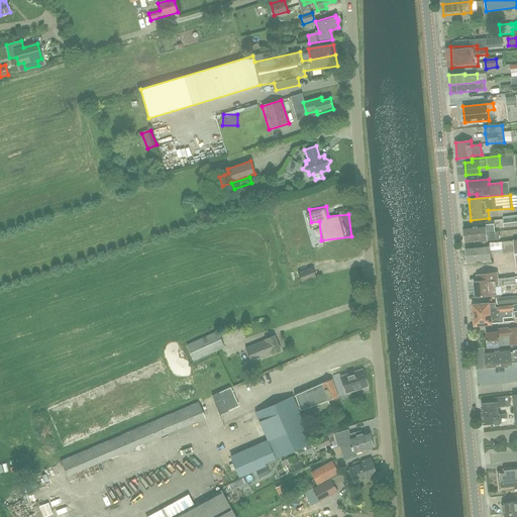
[(516,216),(503,219),(504,226),(514,224),(516,223),(516,216)]
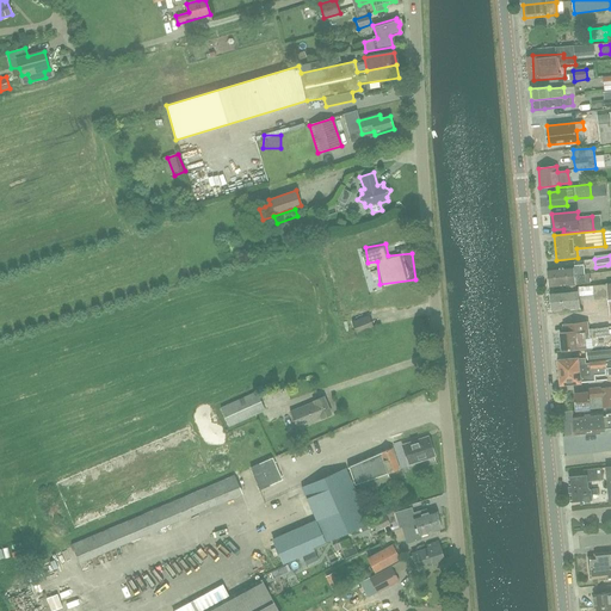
[(584,264),(574,265),(548,269),(550,288),(591,283),(590,273),(585,273),(584,264)]
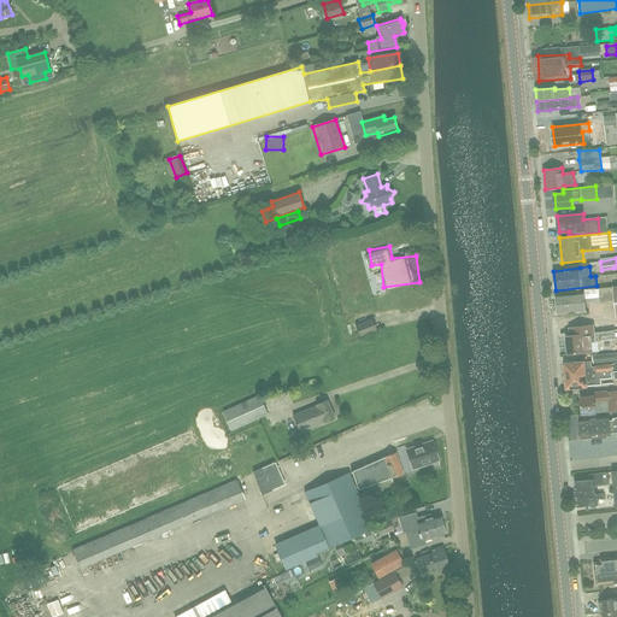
[(616,286),(613,287),(599,288),(600,303),(615,301),(616,317),(616,286)]
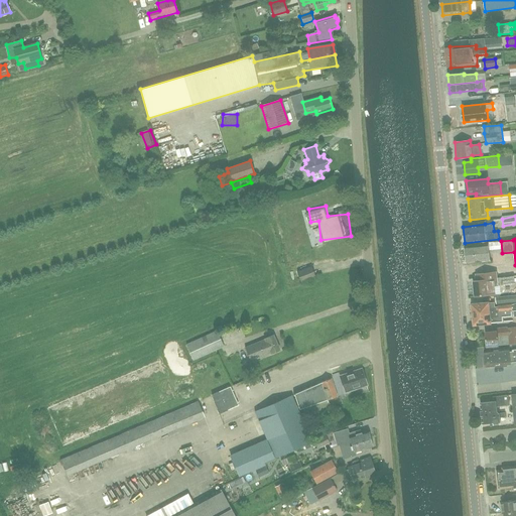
[(466,263),(490,261),(489,244),(465,246),(466,263)]
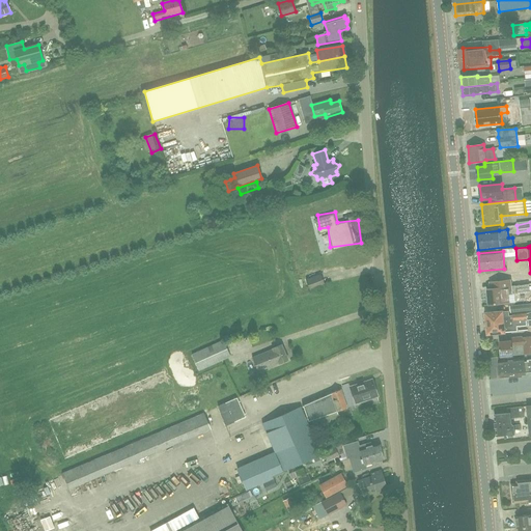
[(365,253),(346,257),(350,268),(368,262),(365,253)]
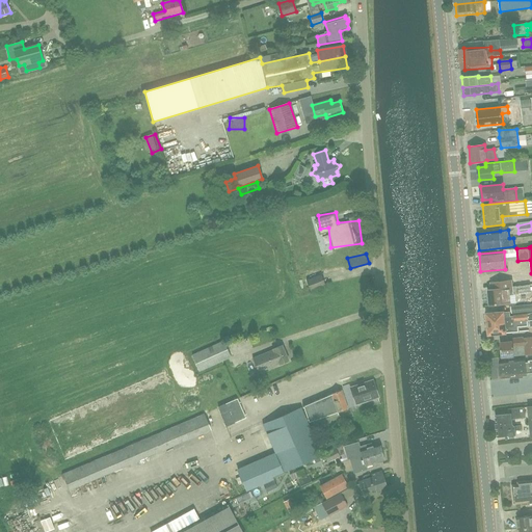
[(325,286),(321,274),(307,280),(311,291),(325,286)]
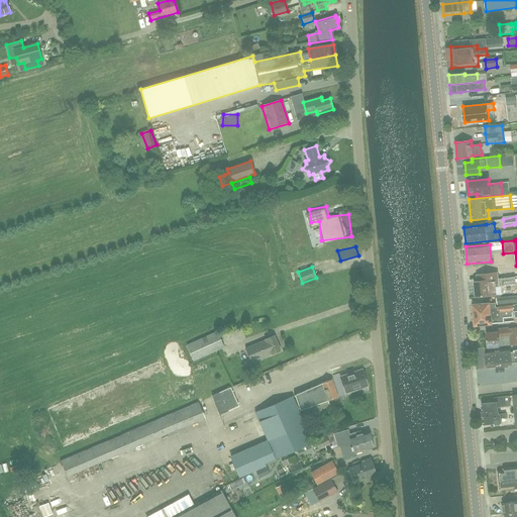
[(475,282),(477,297),(502,294),(501,286),(516,285),(515,277),(498,279),(497,273),(481,275),(477,276),(477,281),(475,282)]
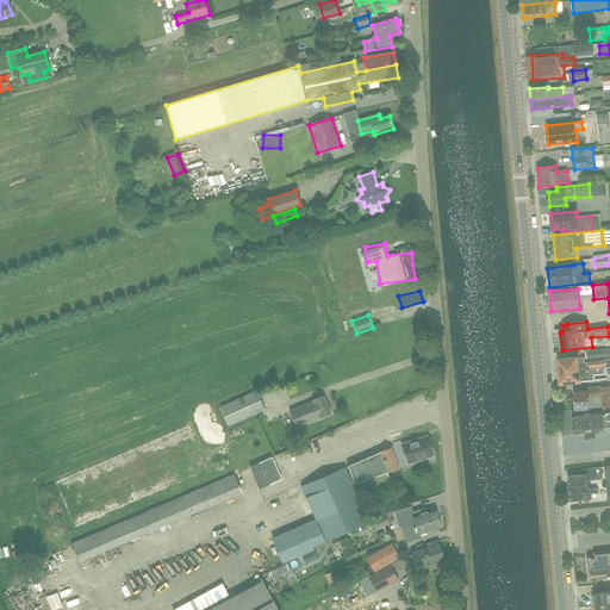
[(609,356),(609,349),(586,353),(586,360),(609,356)]
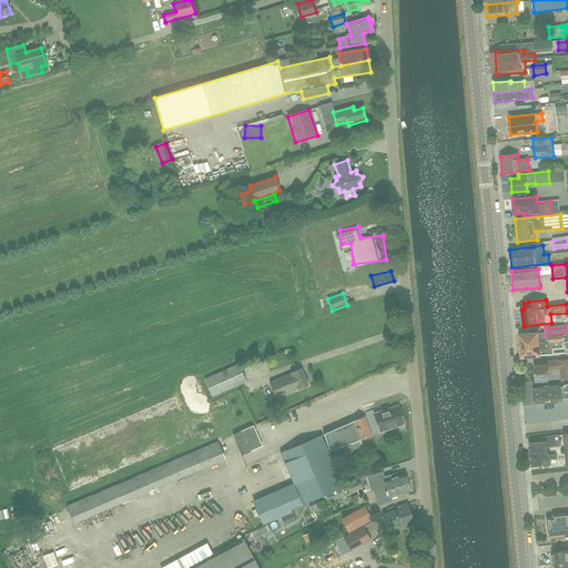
[(520,346),(554,343),(560,343),(564,342),(564,335),(549,336),(549,338),(545,338),(545,333),(519,335),(520,346)]
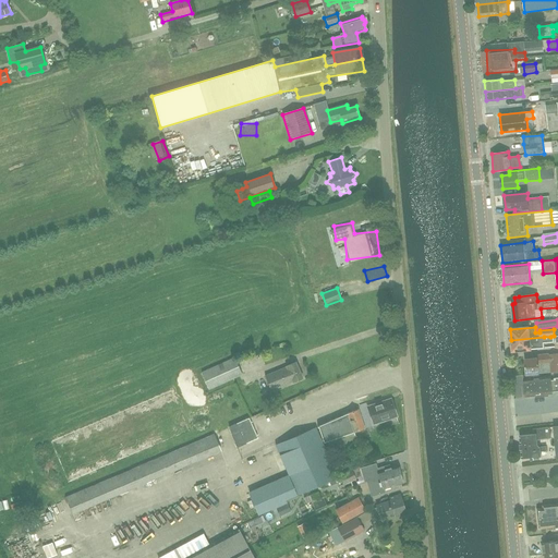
[(550,337),(544,337),(511,340),(512,352),(544,349),(543,343),(555,342),(554,336),(550,337)]
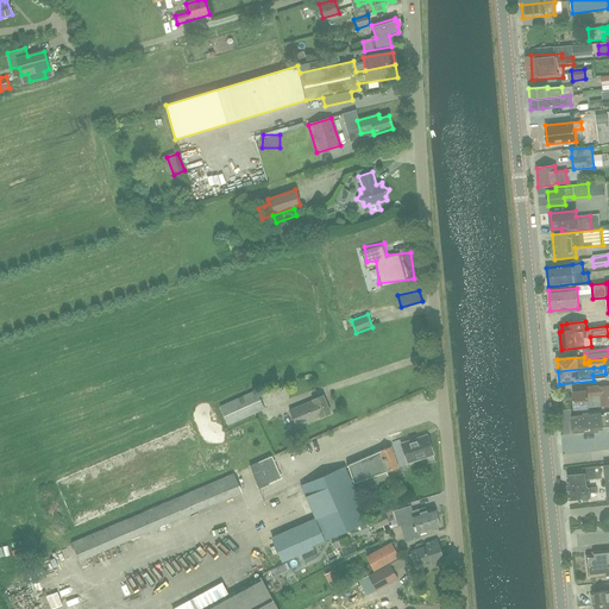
[(575,409),(608,405),(608,385),(581,389),(582,391),(573,393),(575,409)]
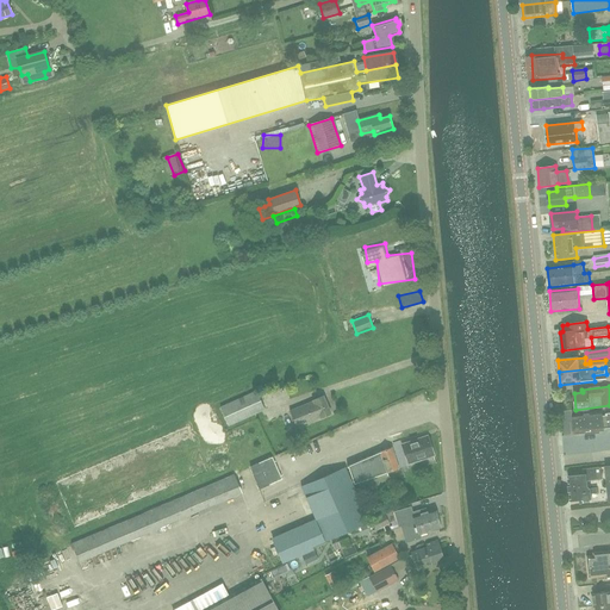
[(229,425),(265,410),(256,391),(221,408),(229,425)]
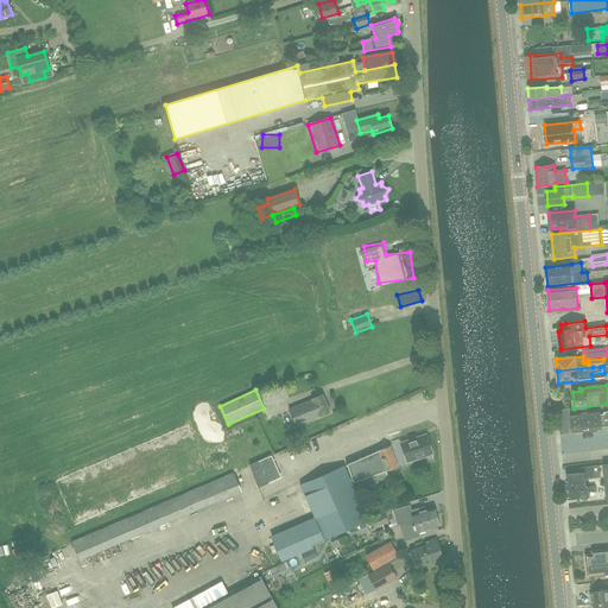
[(320,417),(329,413),(322,396),(312,399),(312,400),(289,410),(295,425),(318,416),(320,417)]
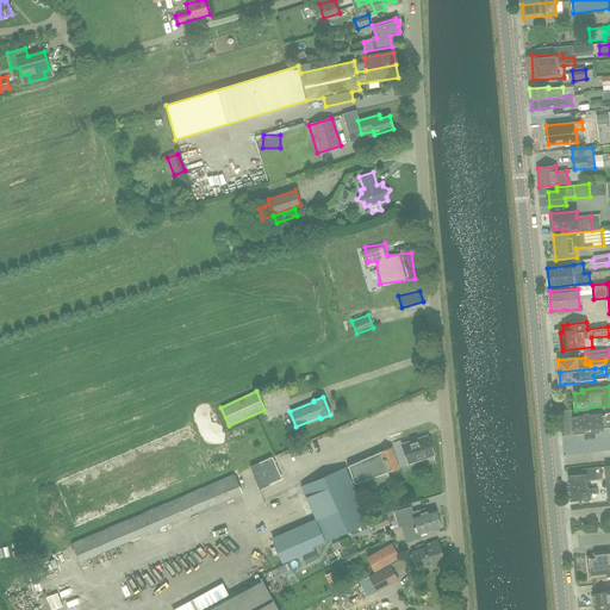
[(576,433),(576,434),(592,431),(592,434),(599,434),(599,431),(604,430),(604,429),(609,428),(609,412),(602,414),(602,411),(573,414),(574,428),(572,429),(572,431),(576,433)]
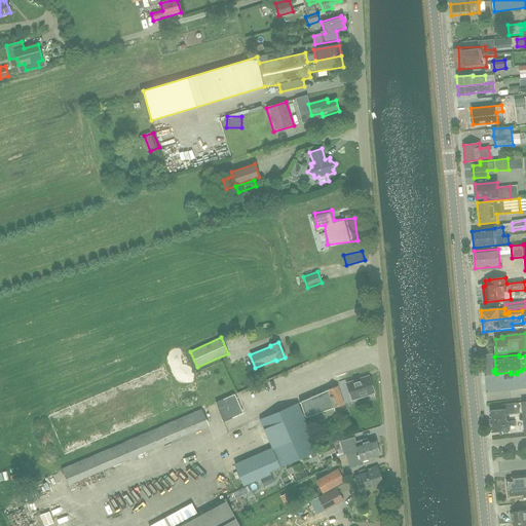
[(351,390),(357,403),(380,395),(376,382),(351,390)]
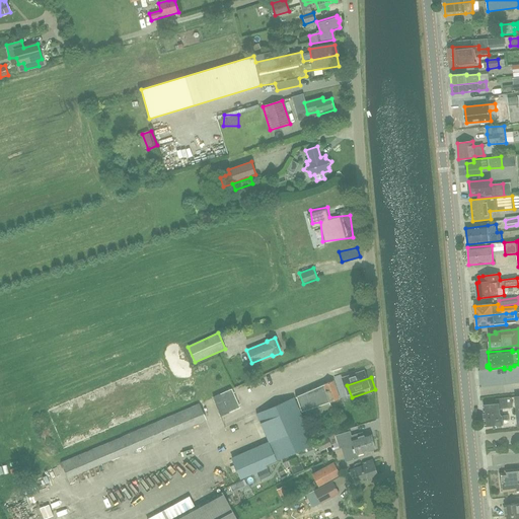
[(332,412),(328,402),(339,399),(332,381),(323,384),(296,396),(302,413),(304,411),(308,420),(321,415),(321,416),(332,412)]
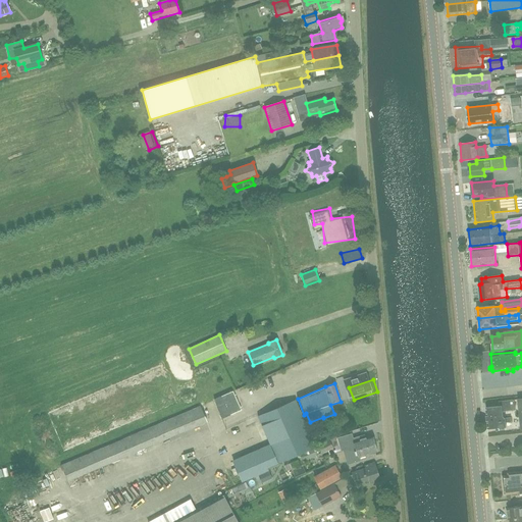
[(222,417),(229,414),(241,409),(231,392),(214,400),(222,417)]
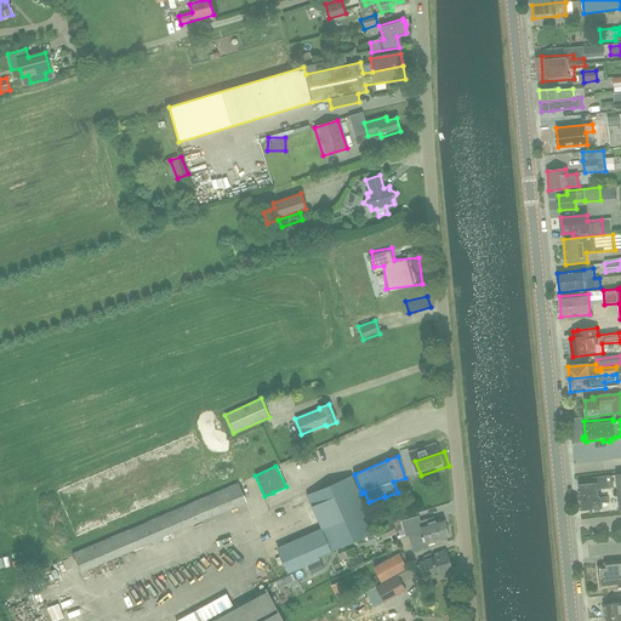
[(318,557),(330,551),(375,531),(351,476),(306,495),(324,537),(279,557),(286,574),(319,559),(318,557)]
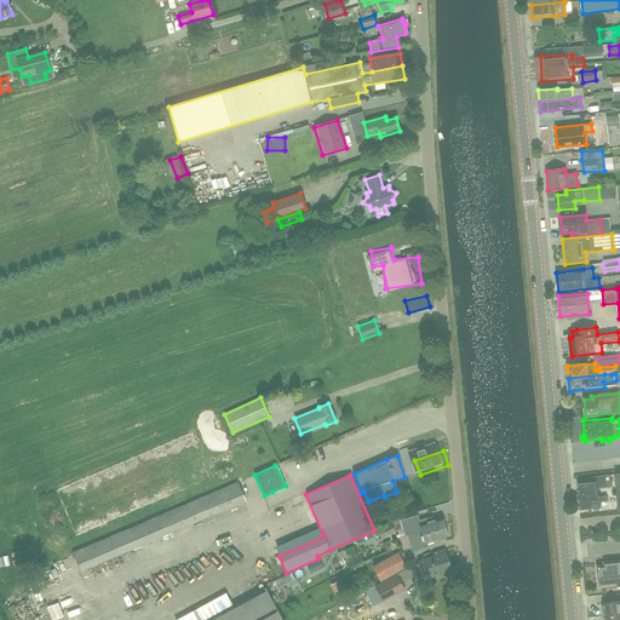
[(581,511),(591,510),(591,514),(602,512),(601,501),(608,501),(607,497),(600,497),(597,494),(597,488),(612,486),(610,475),(593,476),(595,482),(578,484),(581,511)]
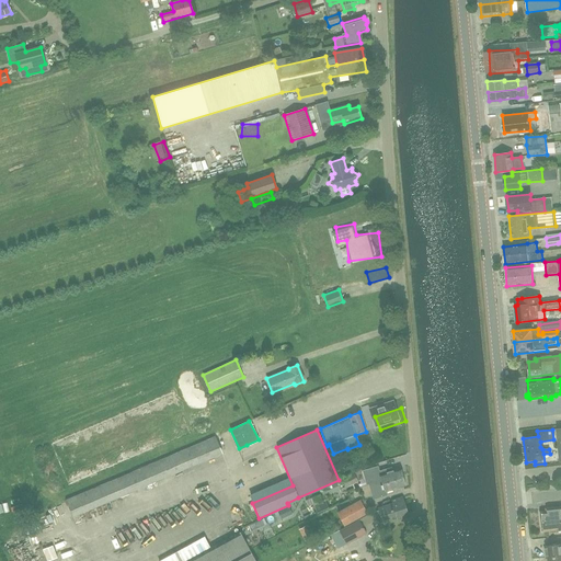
[(72,517),(222,453),(215,436),(66,501),(72,517)]
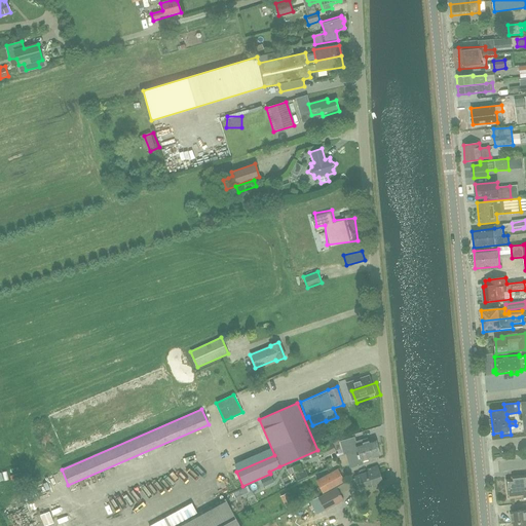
[(336,451),(334,448),(340,446),(352,443),(350,436),(338,439),(338,440),(331,443),(320,448),(325,457),(336,451)]
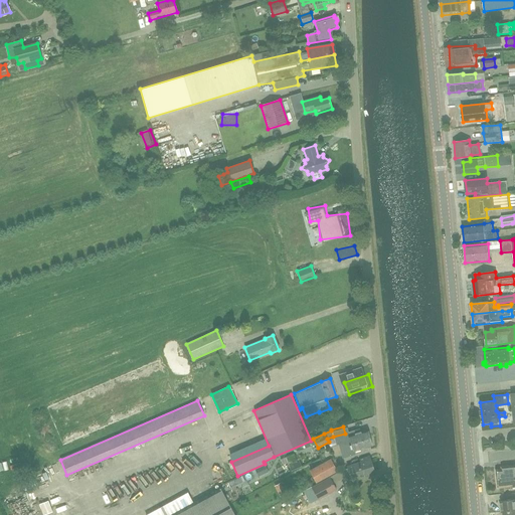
[(343,447),(369,439),(366,430),(357,433),(356,430),(347,433),(348,436),(347,436),(347,435),(335,439),(337,445),(339,445),(340,447),(342,446),(343,447)]
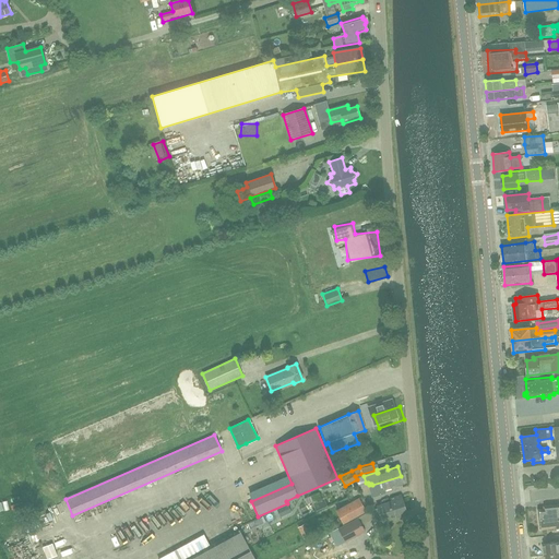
[(400,486),(403,485),(401,476),(372,485),(376,496),(385,494),(384,490),(391,488),(392,491),(401,488),(400,486)]
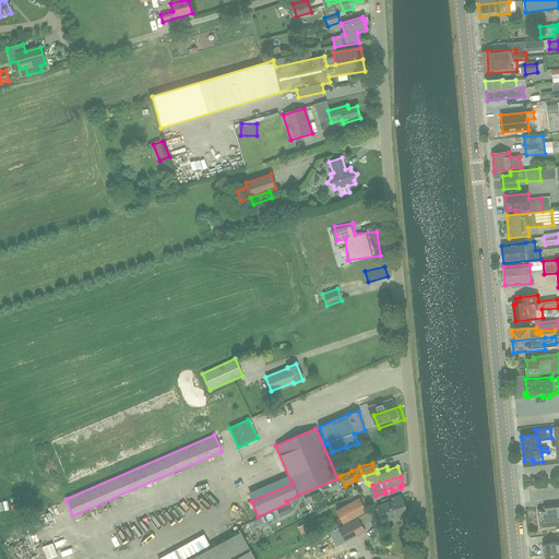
[(373,519),(381,516),(383,523),(397,518),(396,515),(406,512),(400,496),(391,499),(392,502),(378,508),(370,511),(373,519)]
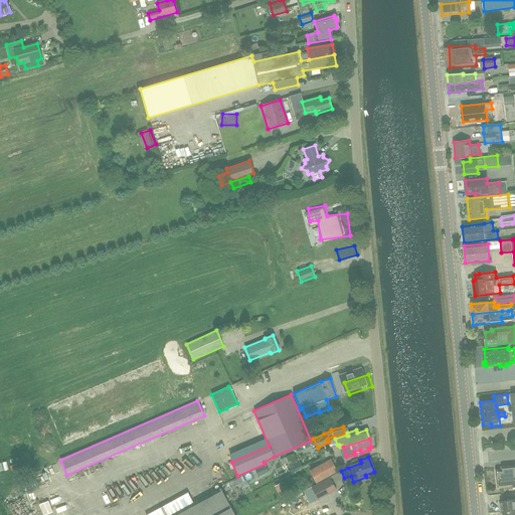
[(316,483),(337,472),(330,459),(309,471),(316,483)]
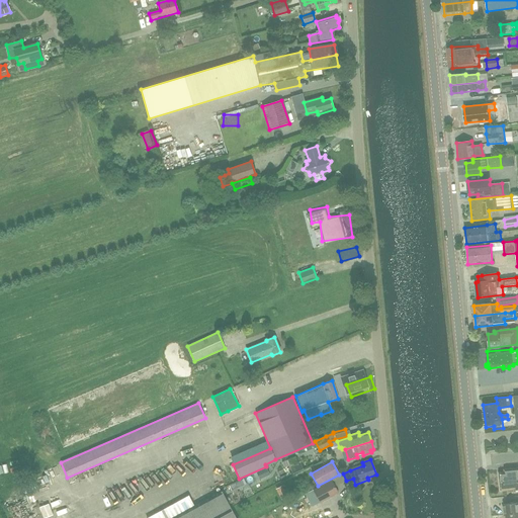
[(500,482),(517,479),(517,466),(504,468),(505,471),(499,472),(500,482)]
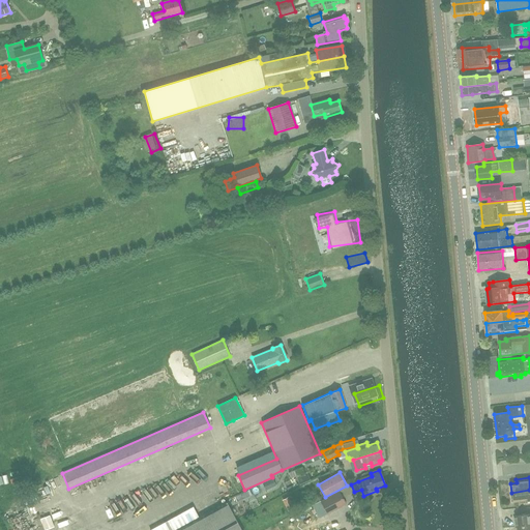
[(529,490),(511,493),(512,502),(527,500),(527,503),(529,502),(529,490)]
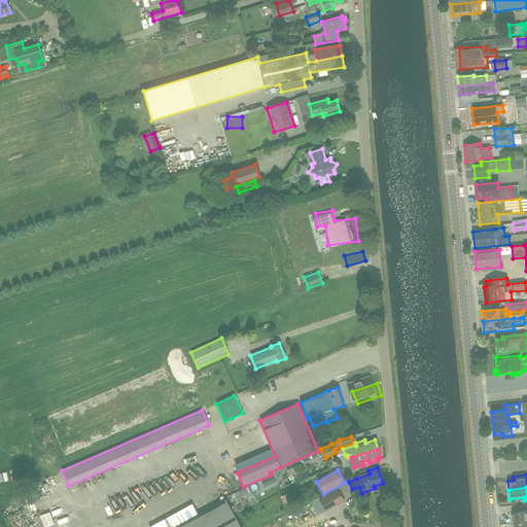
[(326,511),(329,508),(339,504),(344,501),(338,489),(329,493),(320,498),(324,505),(326,511)]
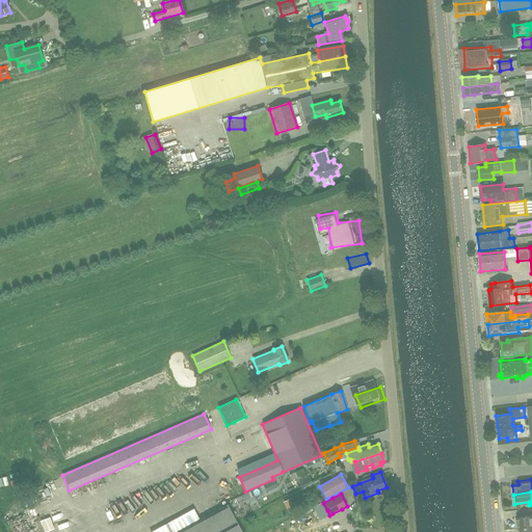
[(289,513),(295,510),(289,499),(283,502),(289,513)]
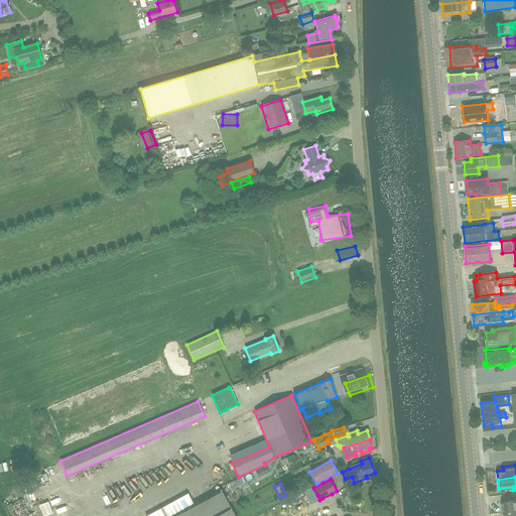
[(235,515),(221,491),(173,515),(235,515)]
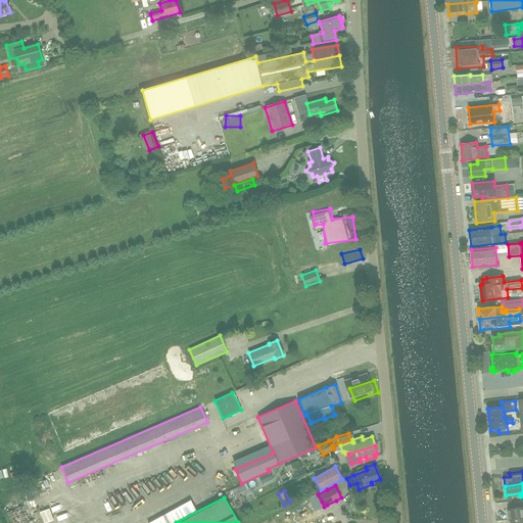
[(511,520),(512,520),(522,518),(522,507),(509,509),(509,511),(508,512),(508,518),(510,518),(511,520)]
